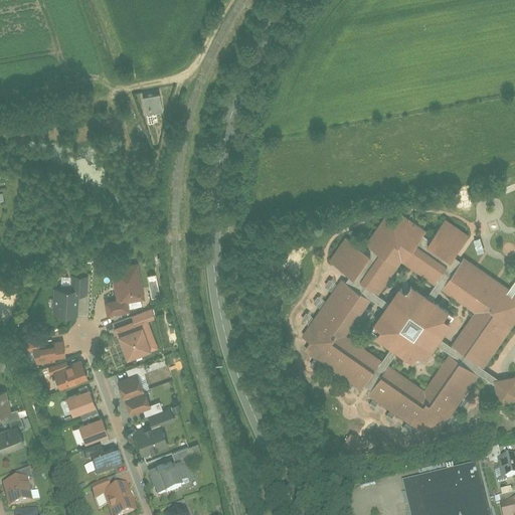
[(164,92),(147,94),(149,112),(166,110),(164,92)]
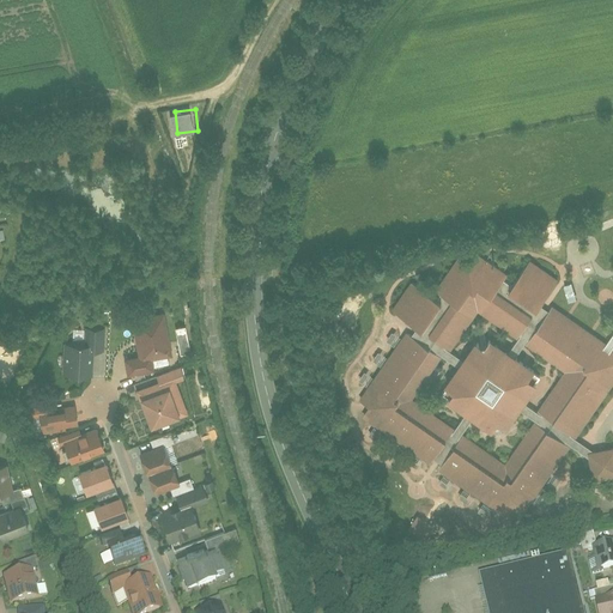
[(505,519),(513,508),(525,516),(571,447),(587,457),(590,478),(612,473),(612,444),(593,449),(577,438),(612,384),(612,334),(607,343),(554,307),(551,313),(541,307),(559,281),(530,262),(515,285),(505,279),(509,274),(478,254),(472,263),(461,255),(437,290),(443,293),(438,302),(411,284),(393,311),(417,328),(412,337),(407,334),(360,402),(369,408),(363,418),(431,463),(434,460),(442,466),(438,473),(505,519)]
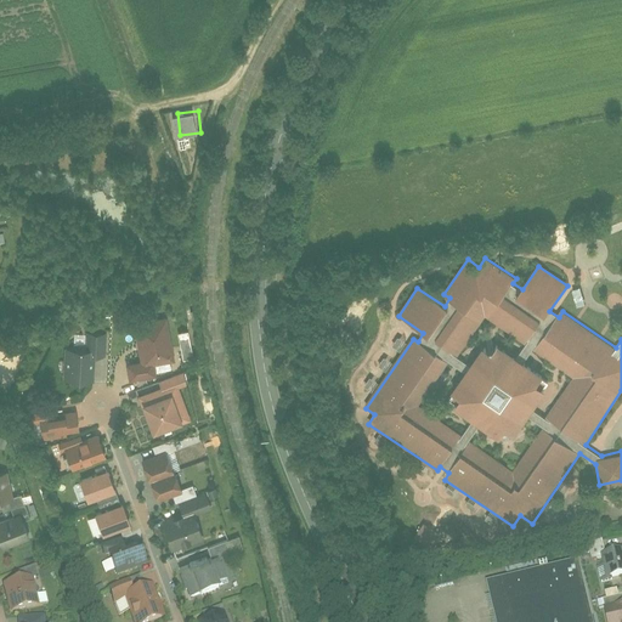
[(125,363),(128,382),(156,377),(153,363),(174,361),(167,317),(134,323),(141,361),(125,363)]
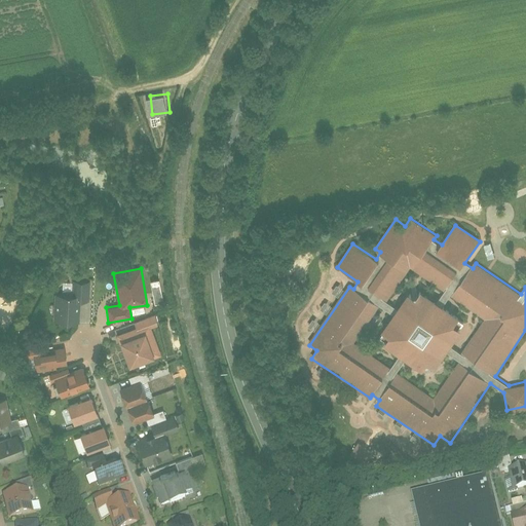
[(160,278),(152,280),(156,303),(165,302),(160,278)]
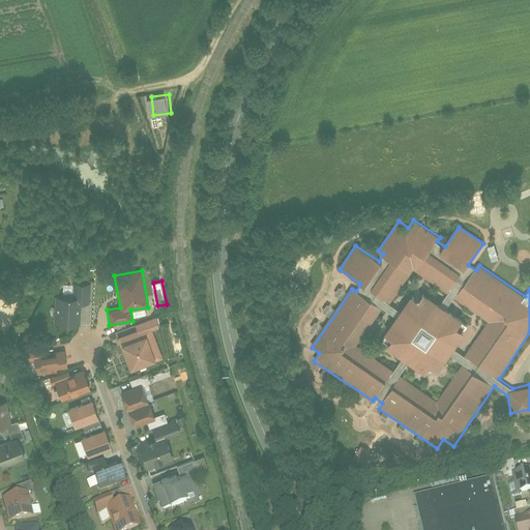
[(54,294),(53,322),(79,324),(80,301),(88,301),(89,284),(74,283),(74,295),(54,294)]
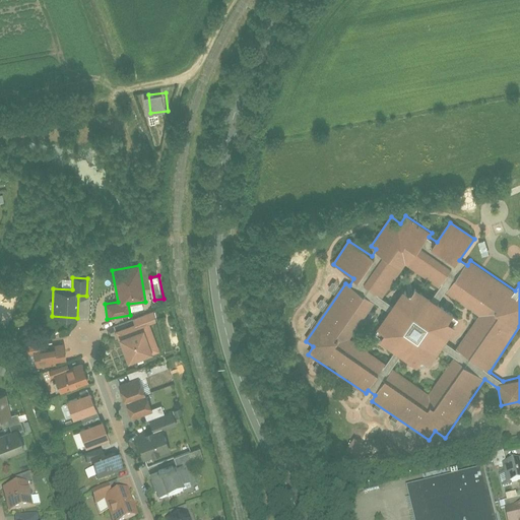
[(330,288),(338,293),(342,284),(333,280),(330,288)]
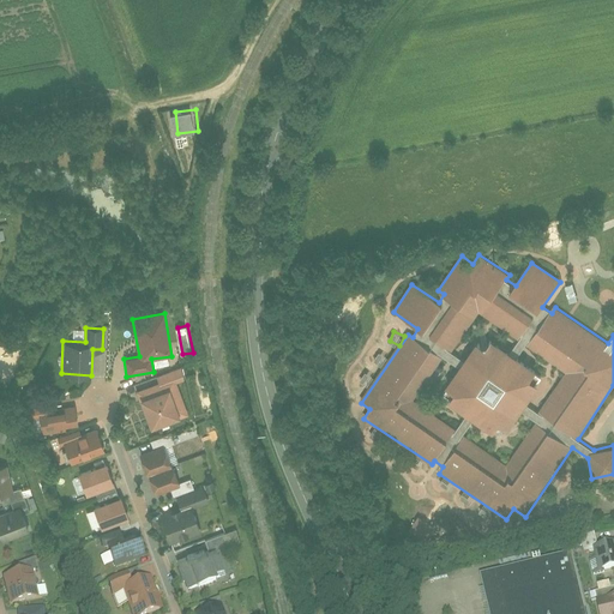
[(385,366),(390,357),(381,351),(377,360),(385,366)]
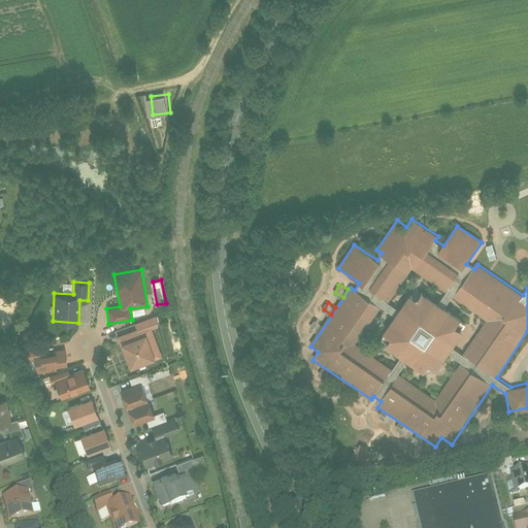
[(137,330),(118,336),(129,368),(162,357),(153,330),(159,328),(155,317),(135,324),(137,330)]
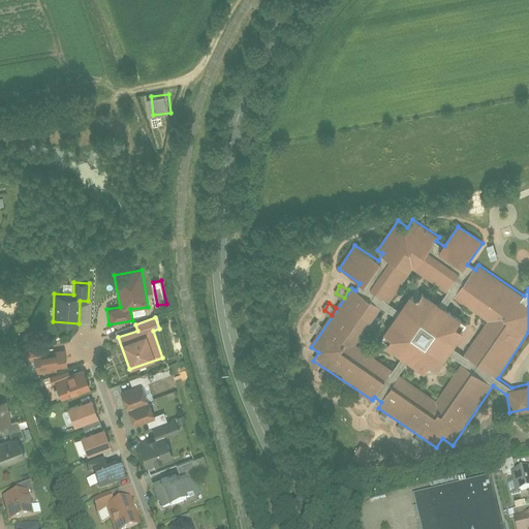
[(42,347),(25,350),(26,360),(34,359),(36,371),(67,366),(65,348),(43,351),(42,347)]
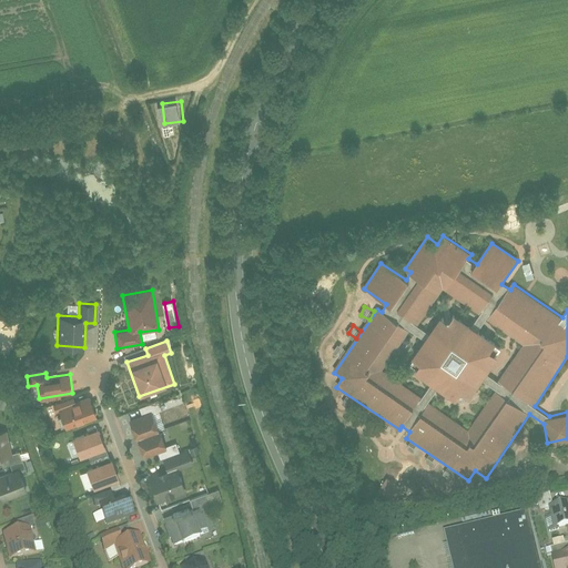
[(95,417),(88,396),(58,407),(66,428),(95,417)]
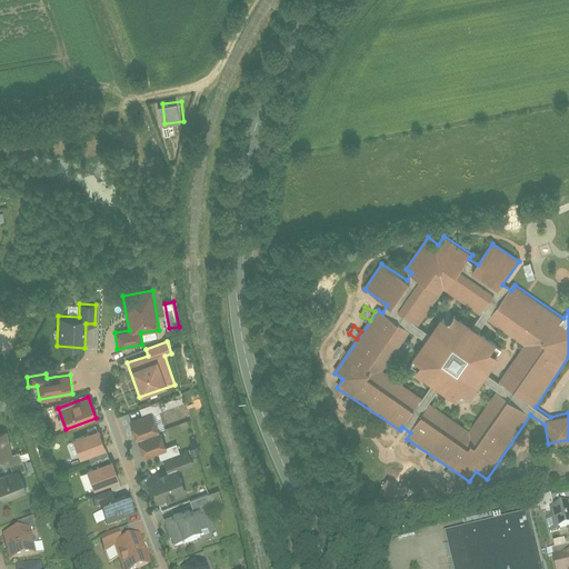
[(145,457),(168,449),(161,430),(158,431),(151,413),(129,420),(136,439),(138,439),(145,457)]
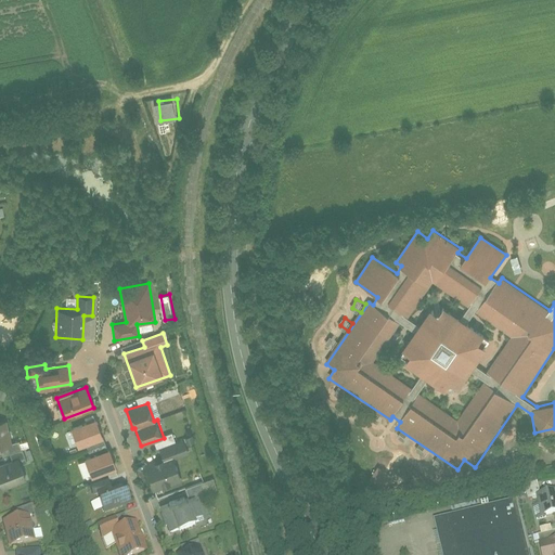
[(103,437),(95,417),(71,426),(78,447),(103,437)]
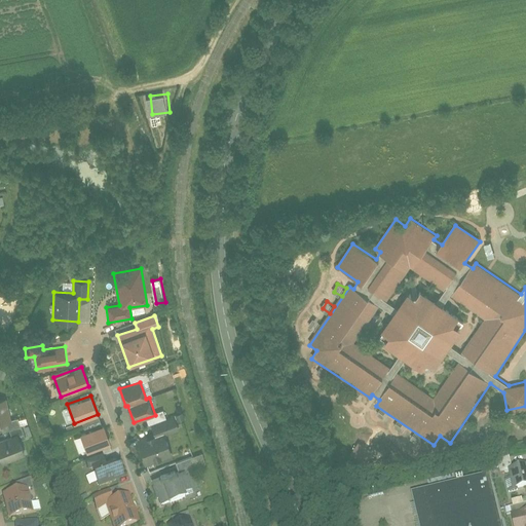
[(6,401),(0,402),(0,425),(11,423),(6,401)]
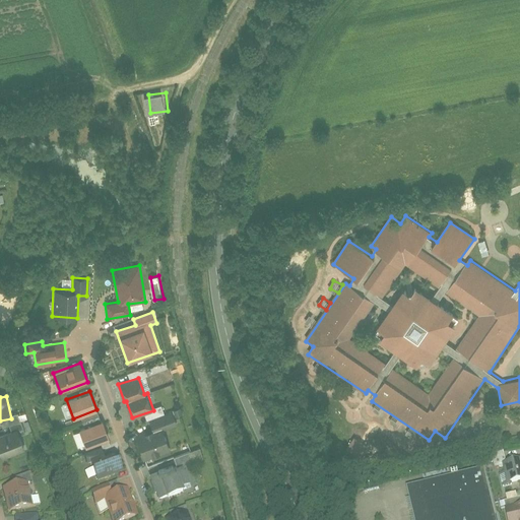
[(472,411),(477,406),(471,400),(466,406),(472,411)]
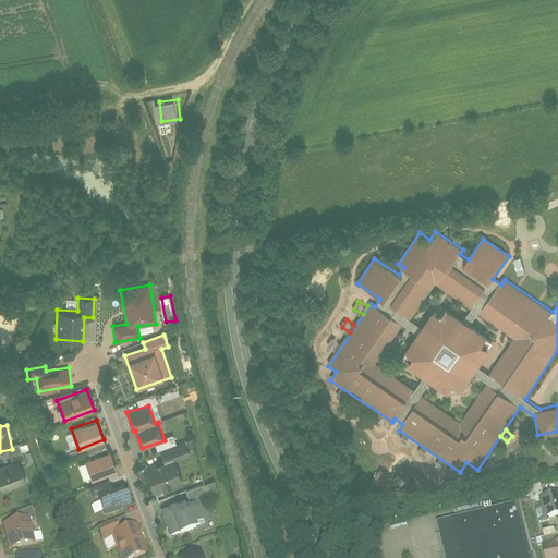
[(164,462),(145,468),(154,493),(182,483),(174,462),(190,457),(184,443),(159,451),(164,462)]
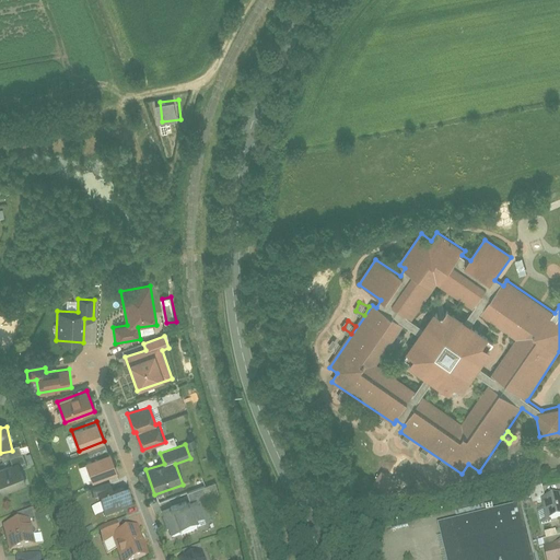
[(117,470),(109,452),(85,463),(93,480),(117,470)]
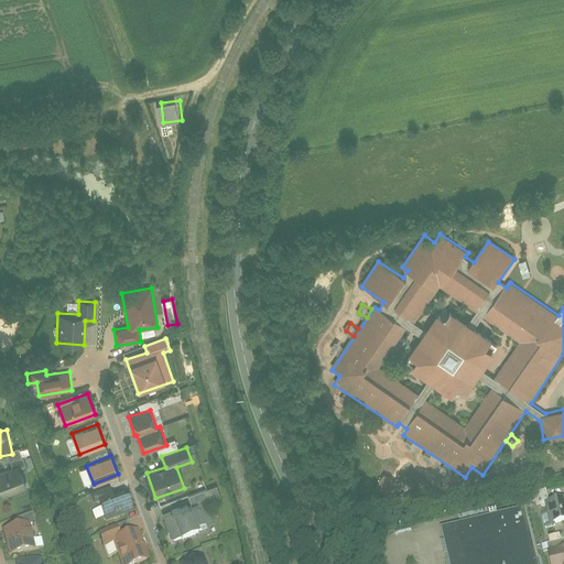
[(19,468),(0,475),(0,494),(2,499),(26,489),(19,468)]
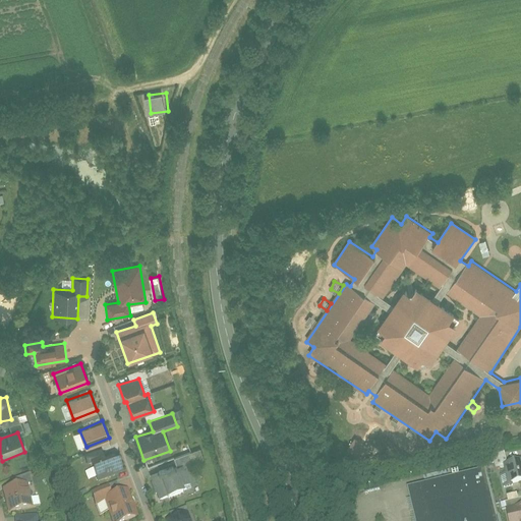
[(124,472),(115,450),(106,454),(104,447),(80,456),(85,468),(92,466),(98,482),(124,472)]
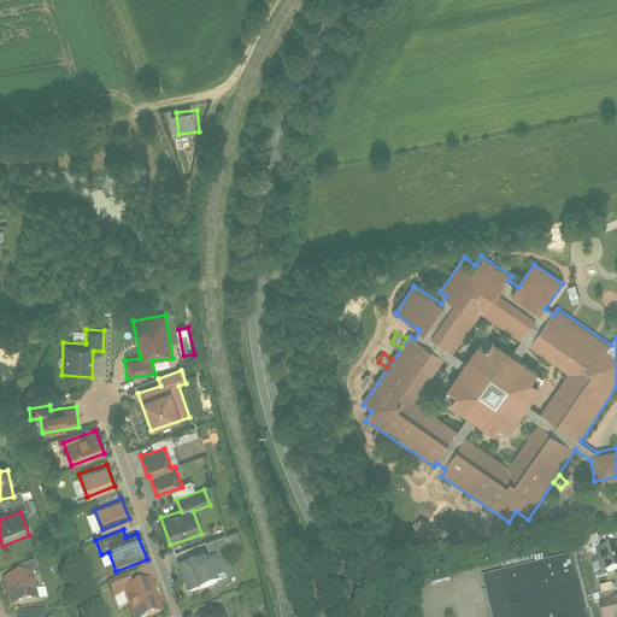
[(616,548),(595,553),(600,579),(616,574),(616,548)]
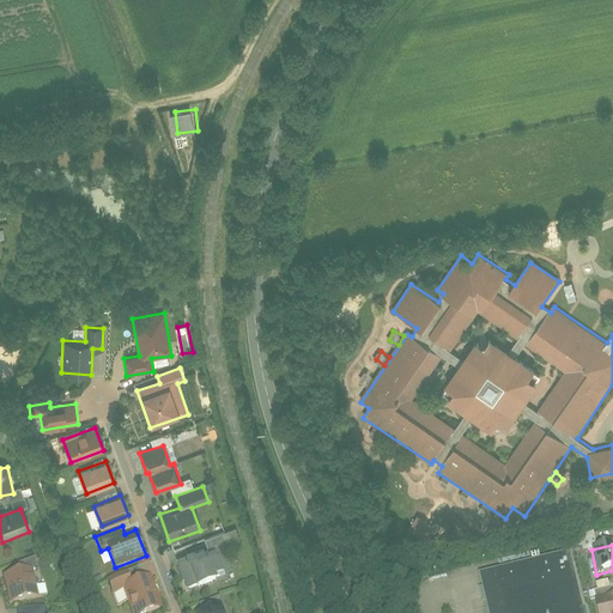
[(175,559),(186,589),(216,578),(214,576),(224,571),(214,546),(206,550),(206,547),(175,559)]
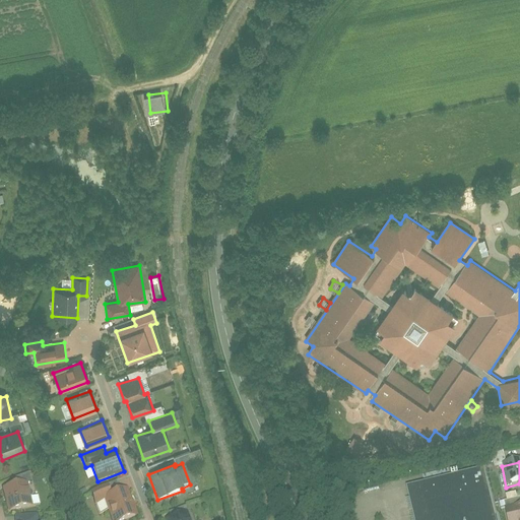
[(495,519),(483,471),(408,490),(415,519),(495,519)]
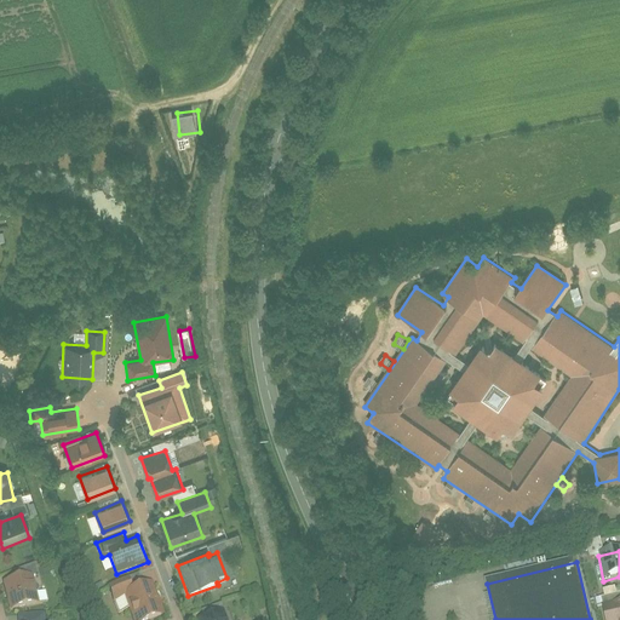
[(4,580),(10,608),(38,602),(32,574),(4,580)]
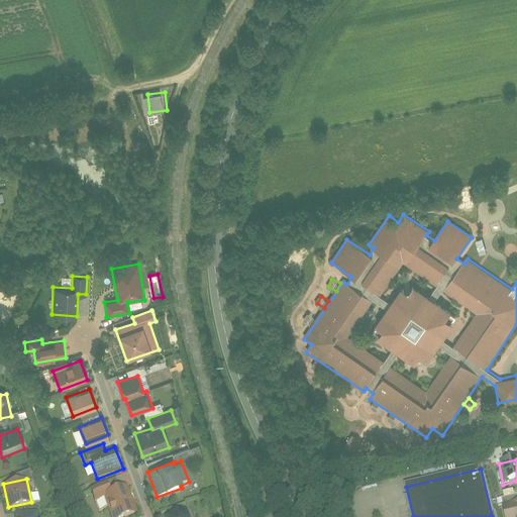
[(125,516),(137,513),(126,484),(110,490),(107,483),(89,489),(93,501),(104,497),(111,516),(125,516)]
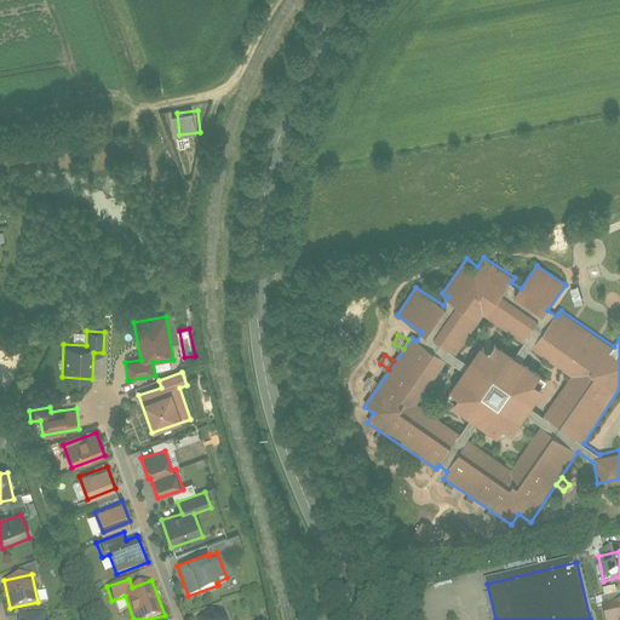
[(619,619),(619,603),(602,607),(604,619),(619,619)]
